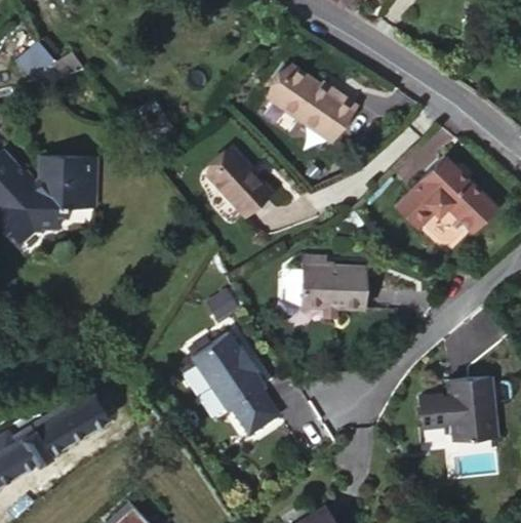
[(330,0),(343,8),(346,6),(352,0),(330,0)]
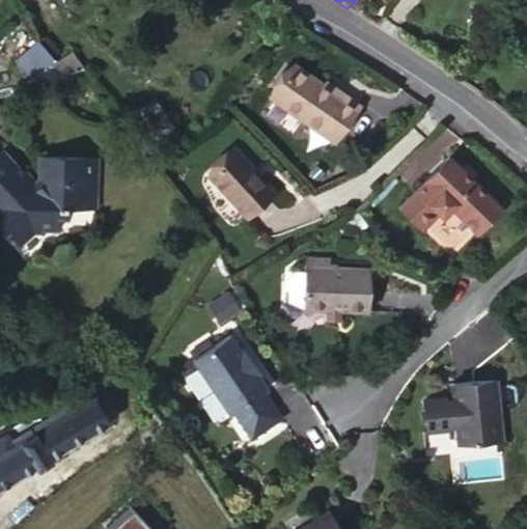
[(18,56),(35,77),(58,57),(40,36),(18,56)]
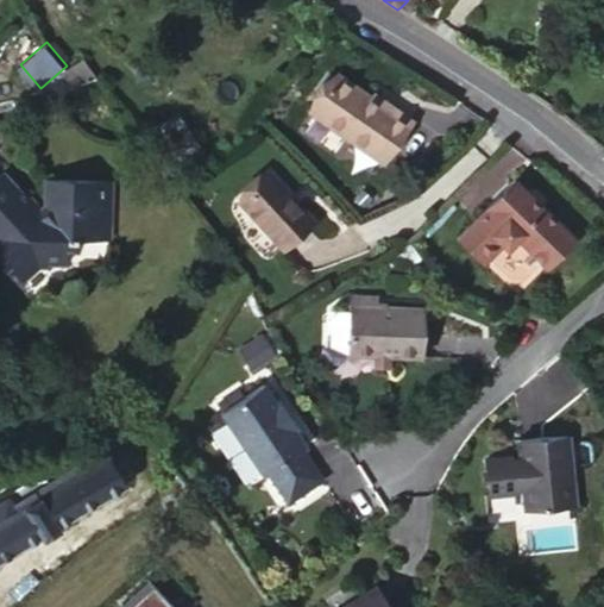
[(340,74),(314,113),(390,162),(417,119),(396,106),(394,110),(340,74)]
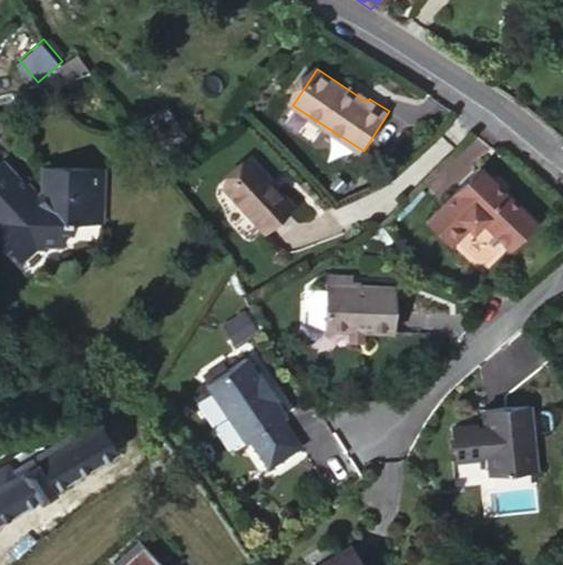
[(146,113),(183,164),(198,153),(162,101),(146,113)]
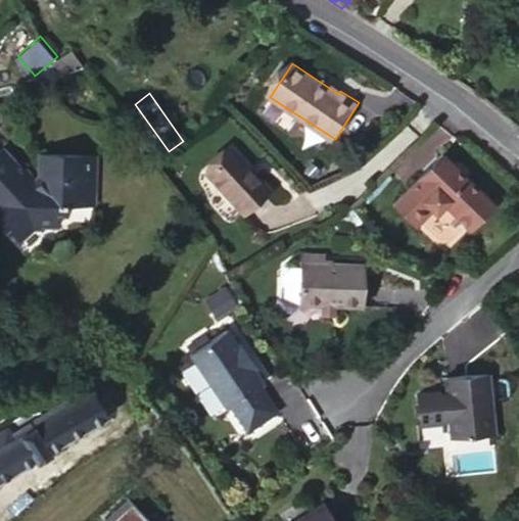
[(209,174),(247,215),(252,210),(273,190),(235,150),(209,174)]
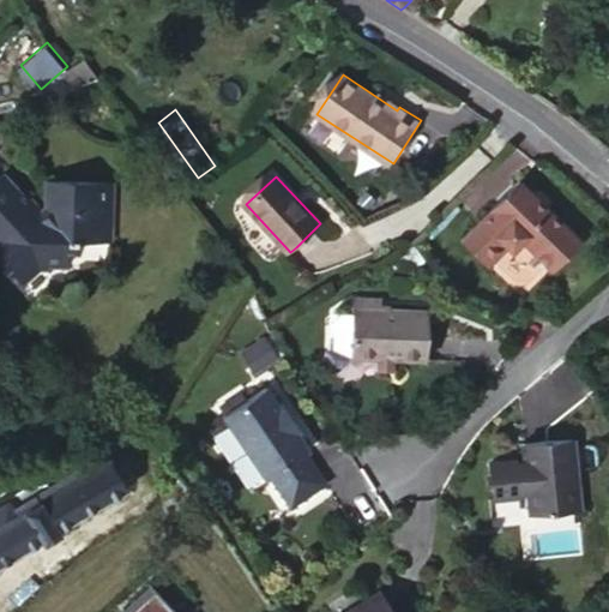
[(0,259),(6,265),(13,267),(31,285),(48,270),(78,268),(77,246),(89,246),(89,240),(125,239),(122,184),(53,186),(53,210),(48,215),(11,179),(0,190),(0,259)]
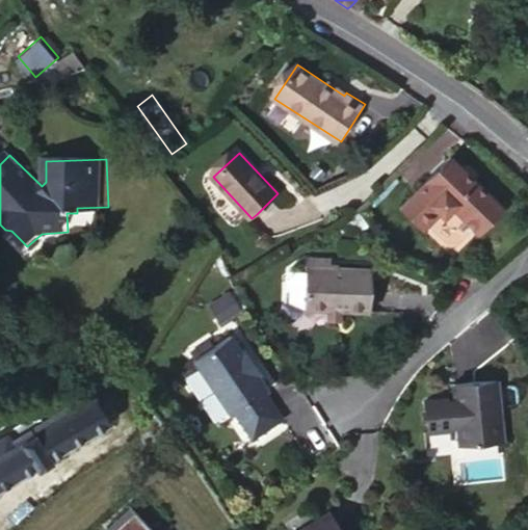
[(499,206),(445,157),(398,208),(418,227),(433,210),(441,217),(449,208),(475,232),(499,206)]
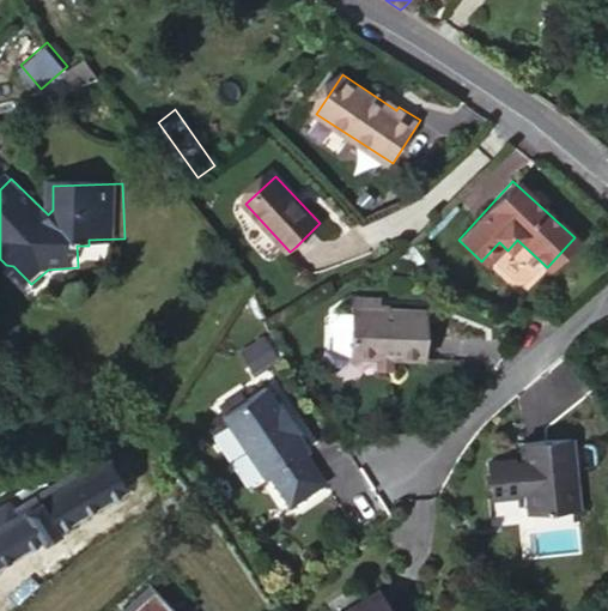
[(296,247),(290,252),(287,254),(309,277),(317,271),(296,247)]
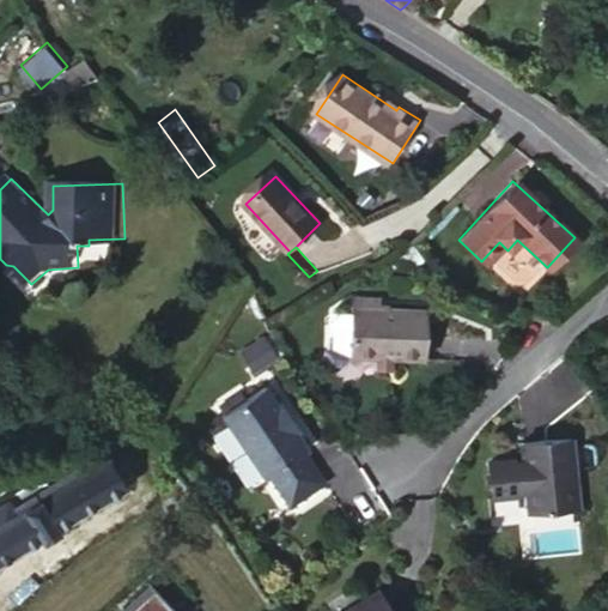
[(378,303),(351,302),(351,313),(377,314),(378,303)]
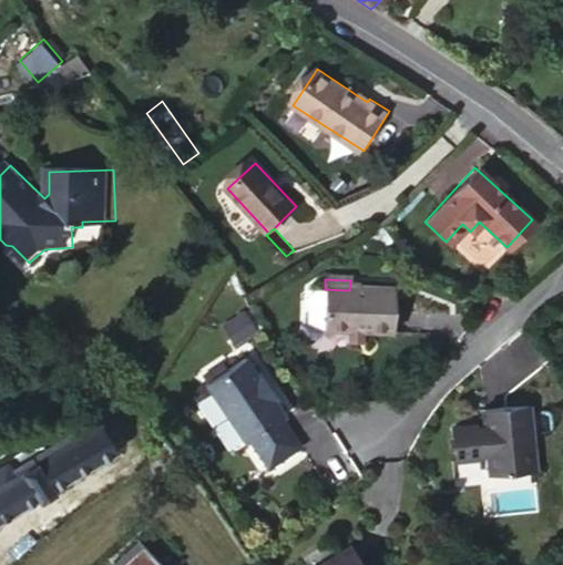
[(324,295),(308,294),(307,326),(323,327),(323,335),(351,336),(350,347),(366,347),(366,336),(397,337),(398,291),(325,289),(324,295)]
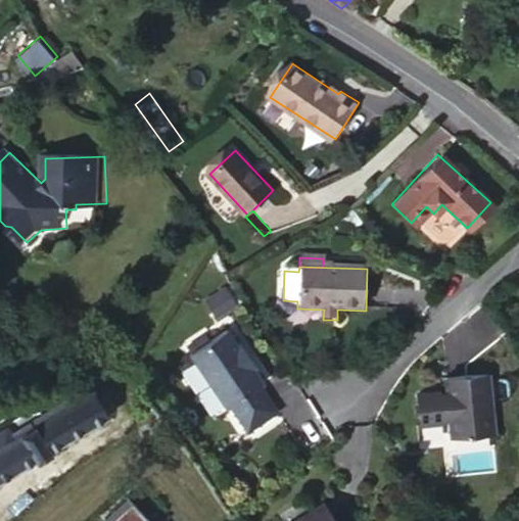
[(225,313),(234,301),(218,289),(209,301),(225,313)]
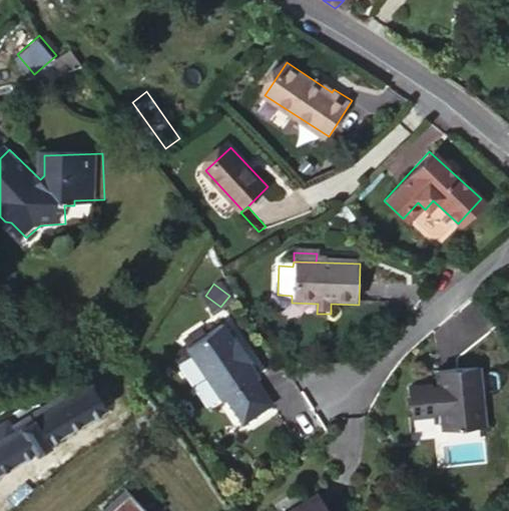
[(225,325),(189,348),(224,402),(227,399),(245,426),(275,406),(258,380),(261,378),(250,362),(252,361),(238,339),(235,340),(225,325)]
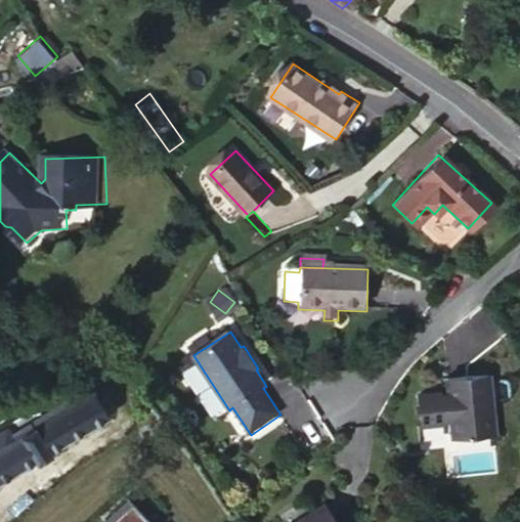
[(486,379),(445,383),(446,399),(437,400),(437,397),(416,400),(419,430),(448,427),(450,442),(491,438),(486,379)]
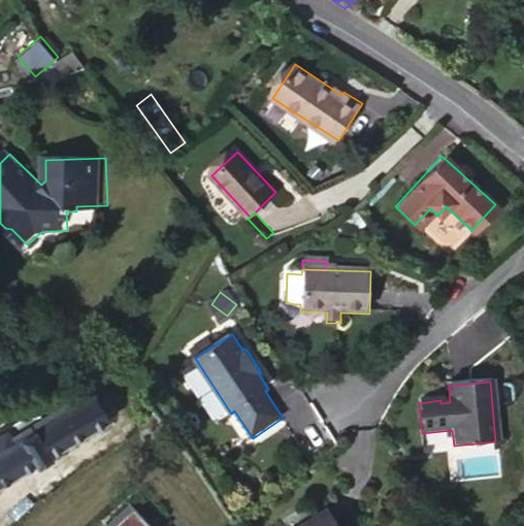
[(47,425),(43,419),(15,435),(9,426),(0,431),(0,489),(111,422),(95,395),(71,409),(47,425)]
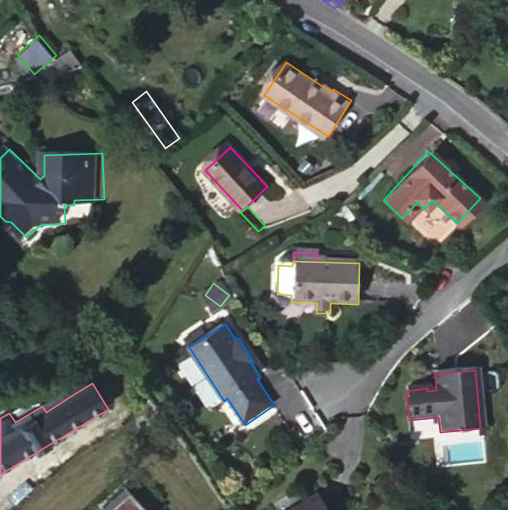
[(65,392),(42,406),(46,412),(69,397),(65,392)]
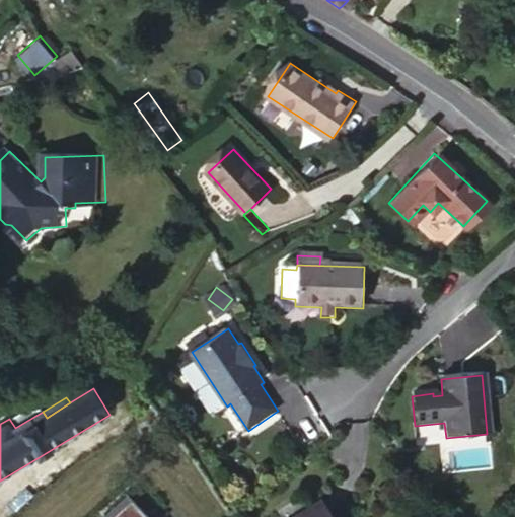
[(147,516),(132,500),(113,516),(147,516)]
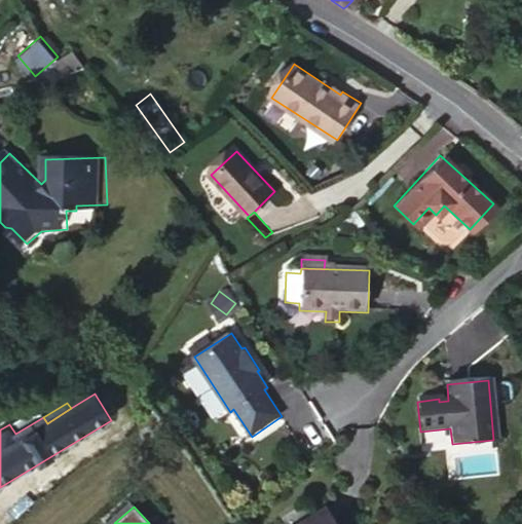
[(332,523),(326,513),(306,523),(332,523)]
